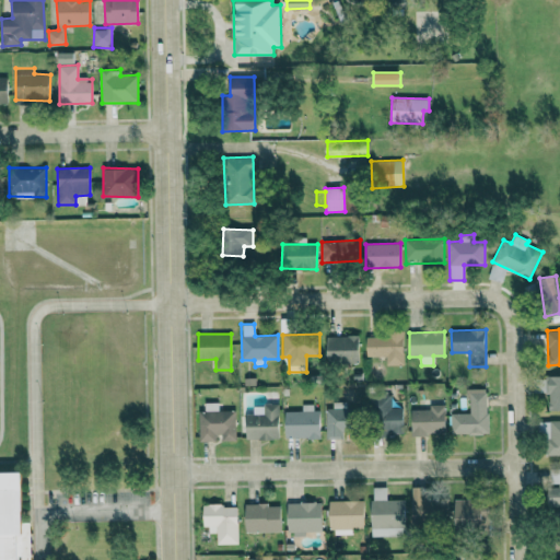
[(366,356),(386,356),(386,365),(404,364),(403,335),(366,335),(366,356)]
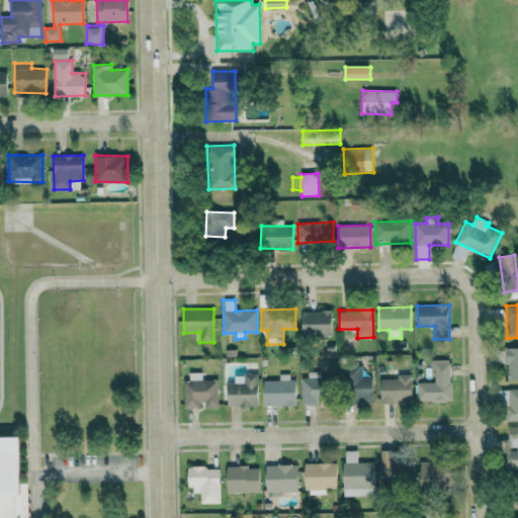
[(301,311),(303,336),(332,335),(331,311),(301,311)]
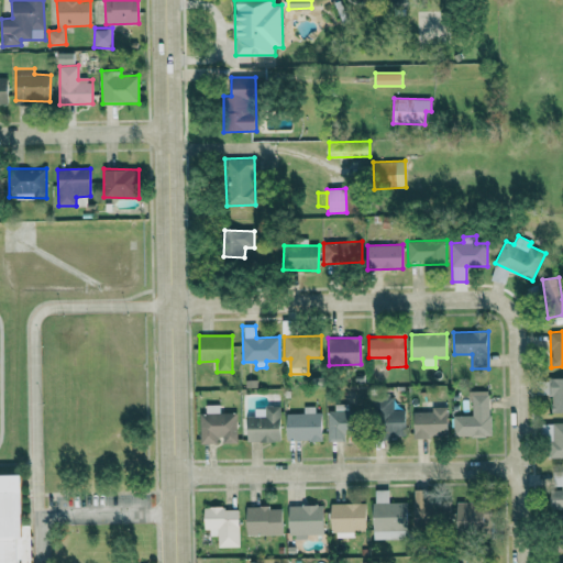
[(562,411),(562,377),(551,378),(552,412),(562,411)]
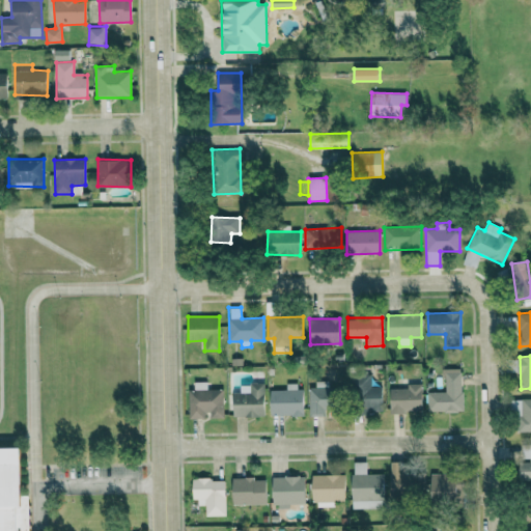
[(427,392),(427,412),(462,412),(463,368),(444,368),(444,392),(427,392)]
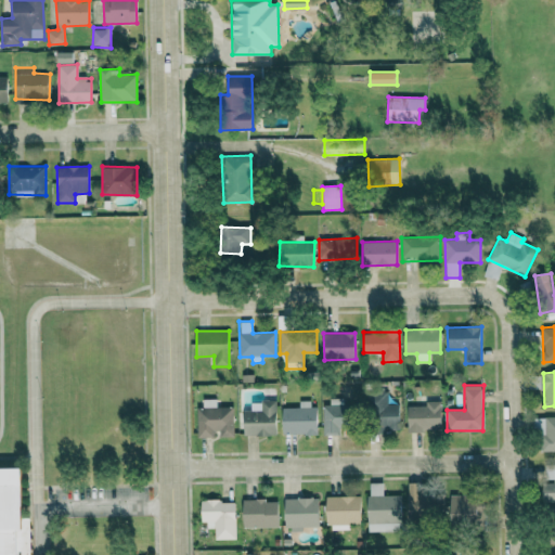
[(399,404),(387,404),(387,392),(369,392),(369,430),(399,431),(399,404)]
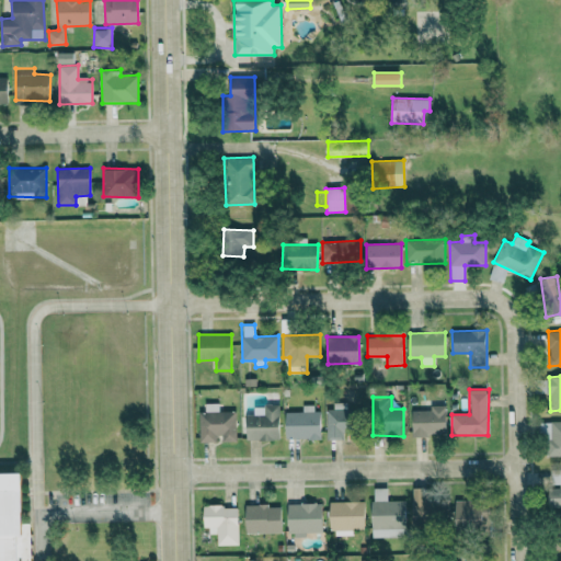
[(237,442),(236,411),(219,411),(219,403),(205,403),(205,411),(198,412),(199,442),(219,442),(237,442)]
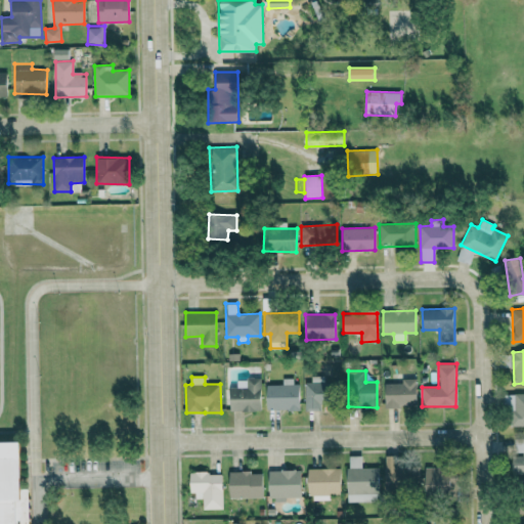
[(261,378),(248,378),(247,388),(230,388),(230,411),(261,411),(261,378)]
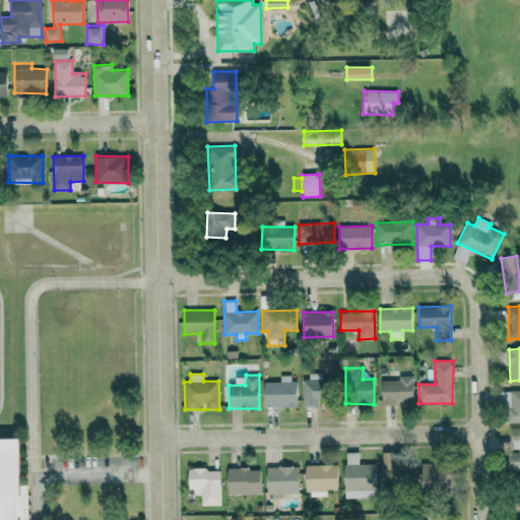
[(383,405),(413,404),(413,376),(398,376),(398,380),(382,380),(383,405)]
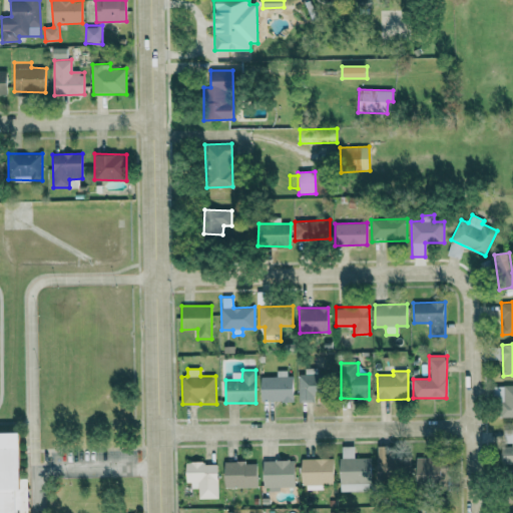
[(293,402),(294,373),(277,373),(277,377),(262,377),(262,401),(293,402)]
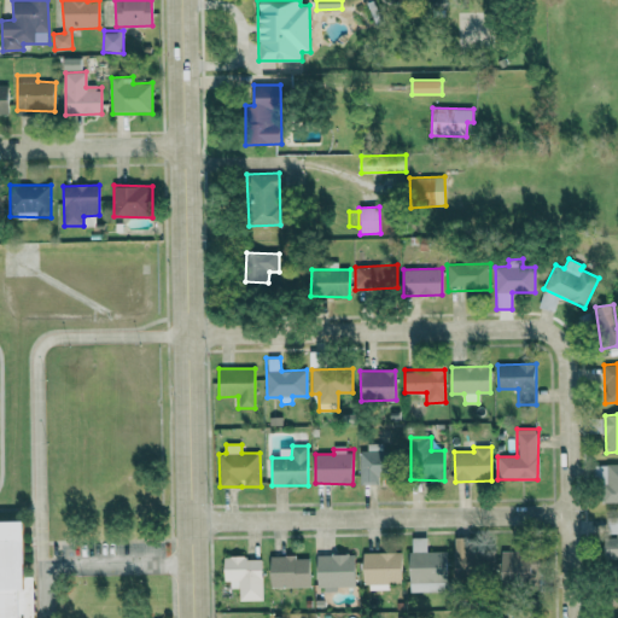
[(389,477),(388,450),(360,452),(361,484),(379,483),(378,477),(389,477)]
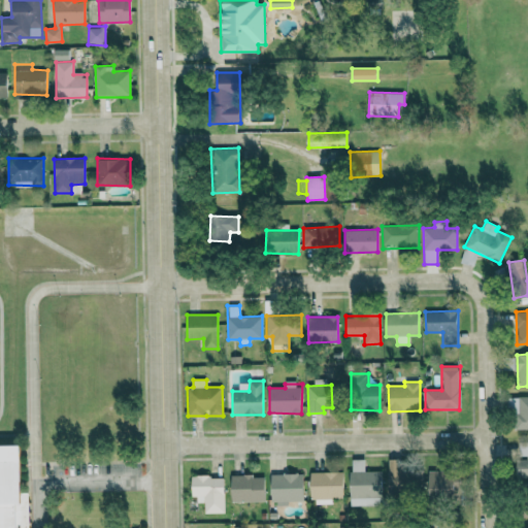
[(513,429),(527,429),(527,396),(512,397),(513,429)]
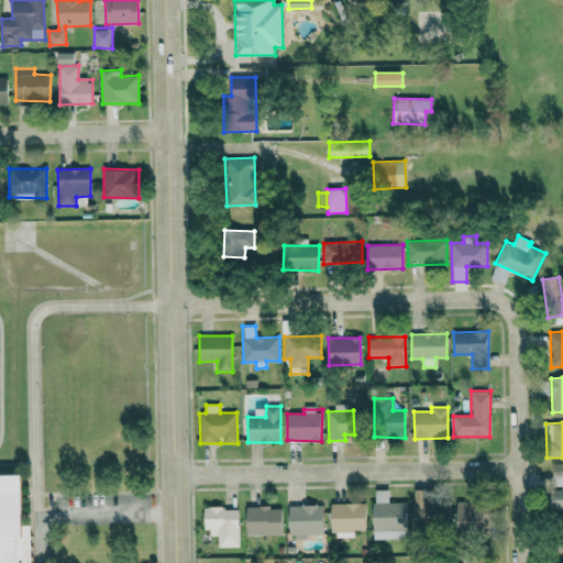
[(551,508),(562,508),(562,470),(553,471),(553,488),(550,488),(551,508)]
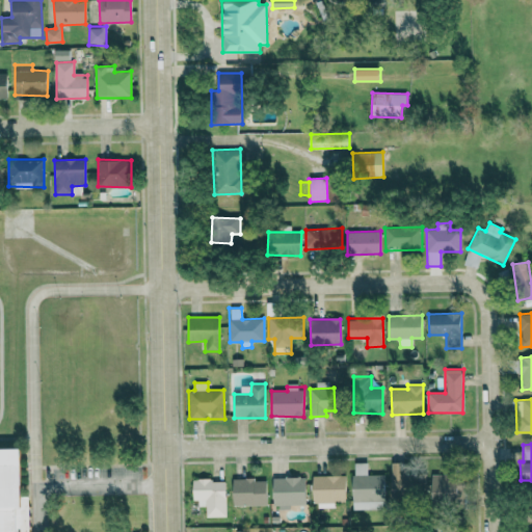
[(22,531),(0,531),(0,449),(22,449),(22,531)]
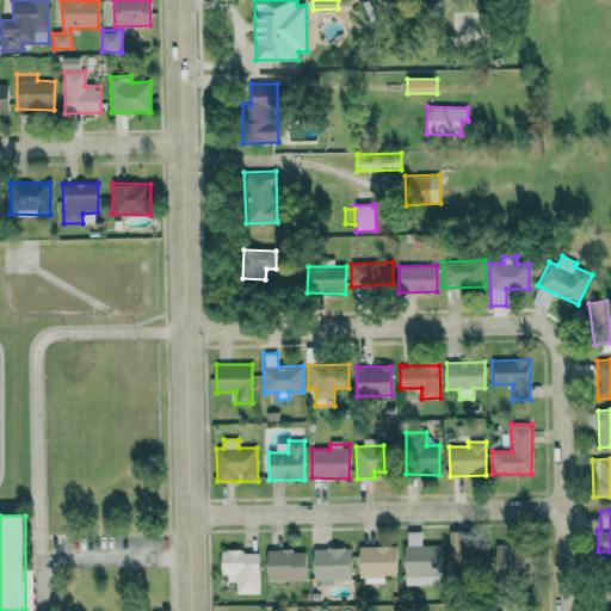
[(443,544),(423,545),(421,531),(405,532),(406,586),(443,585),(443,544)]
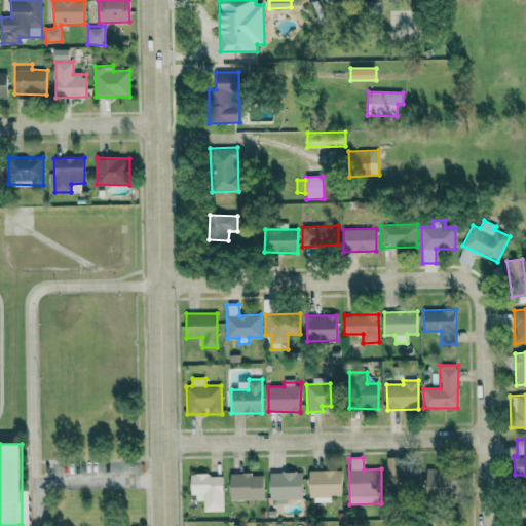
[(387,457),(386,491),(407,492),(408,458),(387,457)]
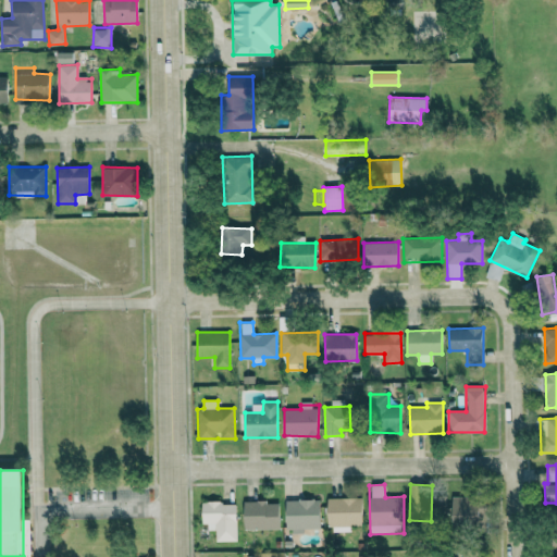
[(482,495),(452,497),(453,524),(483,523),(482,495)]
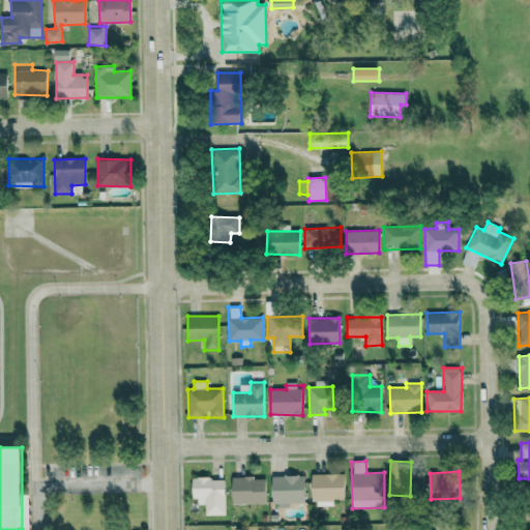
[(313,474),(313,506),(334,505),(334,501),(345,501),(345,473),(313,474)]
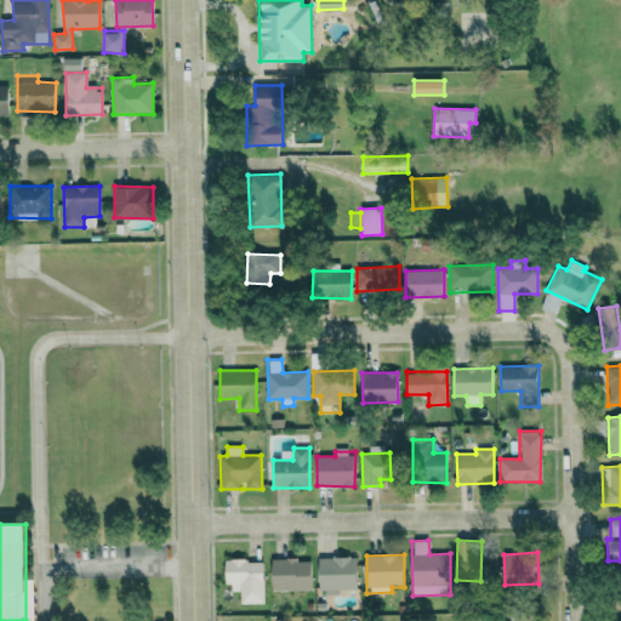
[(357,591),(357,557),(319,557),(319,591),(357,591)]
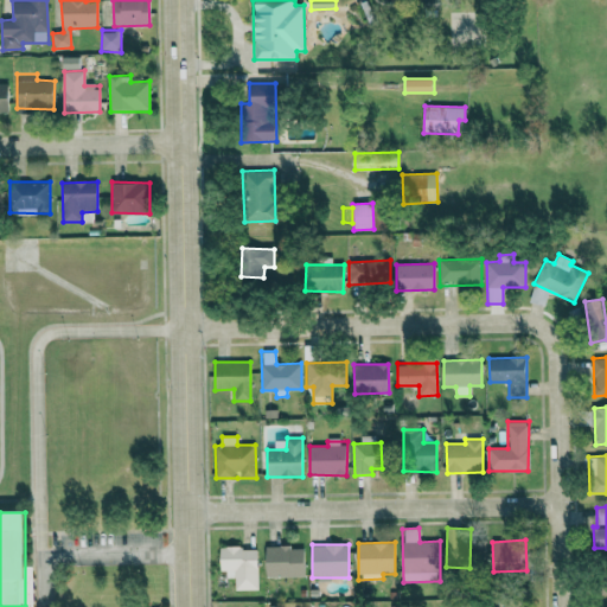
[(305,576),(304,545),(266,547),(266,576),(305,576)]
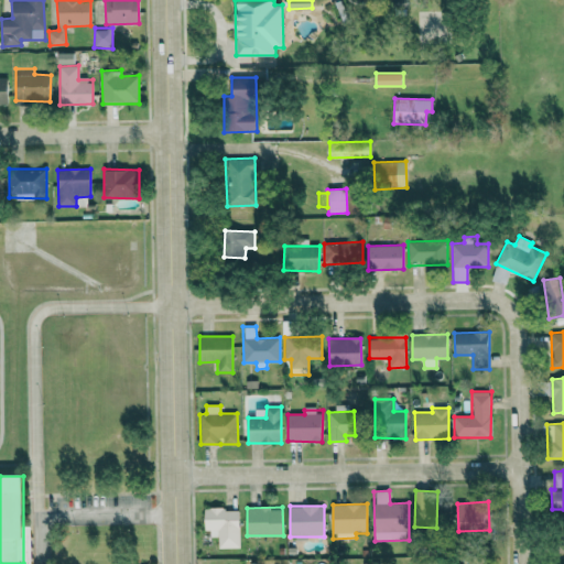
[(206,537),(218,537),(218,548),(239,548),(239,508),(206,509),(206,537)]
